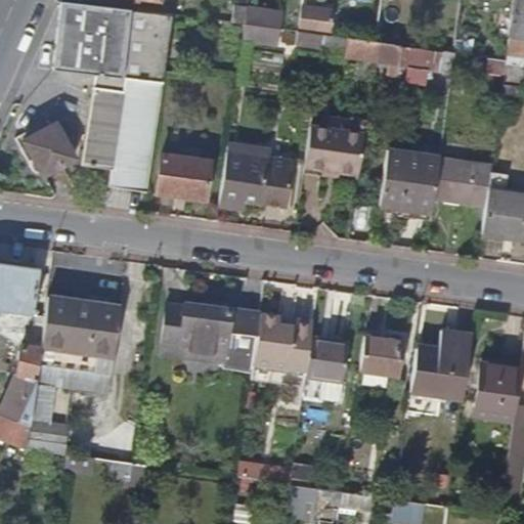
[(523,0),(514,0),(506,61),(506,67),(522,69),(523,52),(523,0)]
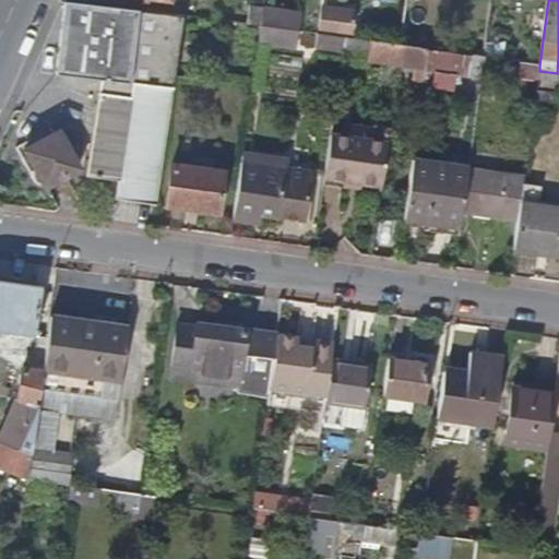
[(174,75),(182,16),(64,2),(57,59),(174,75)]
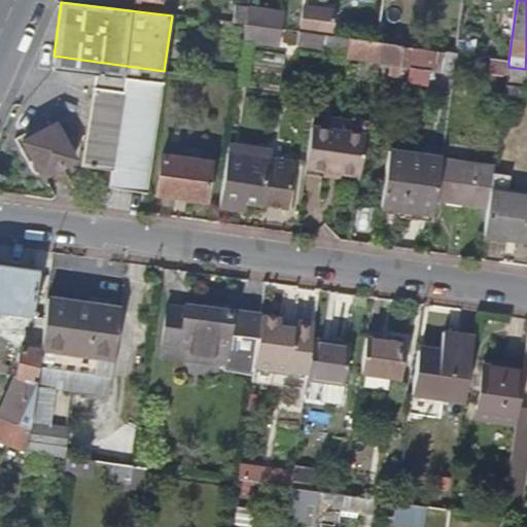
[(303,4),(299,32),(324,35),(340,38),(343,9),(303,4)]
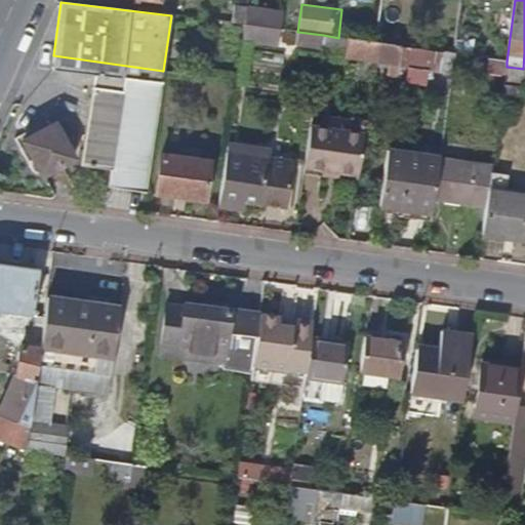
[(245,25),(247,8),(236,6),(234,23),(245,25)]
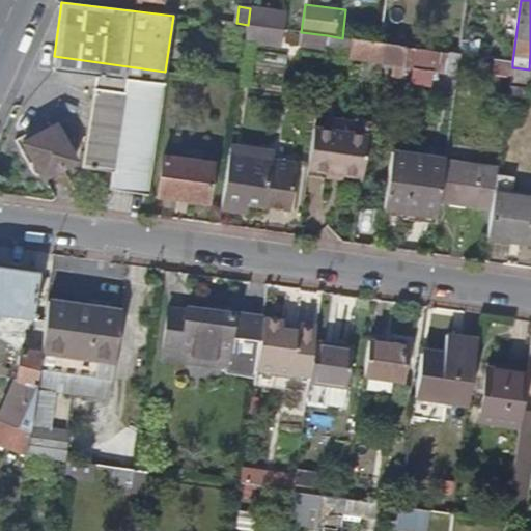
[(282,29),(284,12),(250,8),(248,25),(277,29),(282,29)]
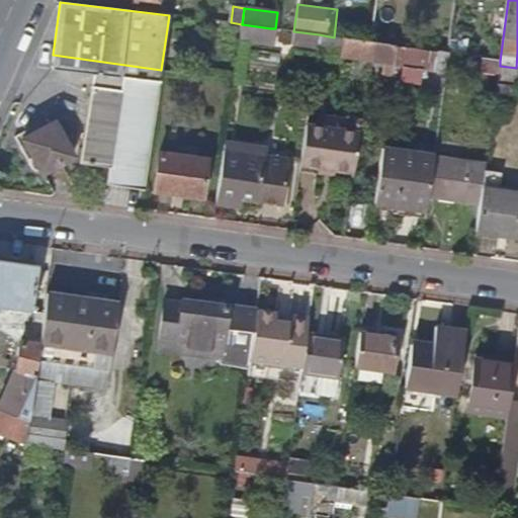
[(239,40),(242,24),(231,22),(216,21),(212,42),(218,44),(216,60),(233,62),(236,63),(239,40)]
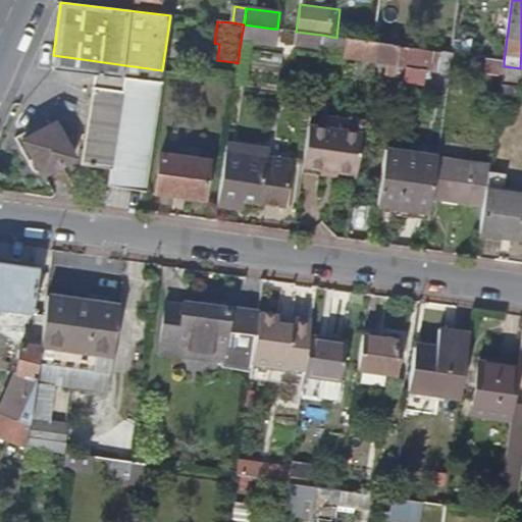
[(269,45),(272,29),(244,24),(241,41),(269,45)]
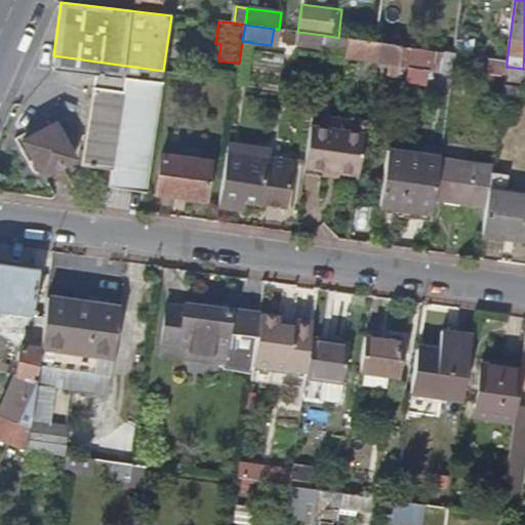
[(321,48),(323,36),(297,32),(295,44),(321,48)]
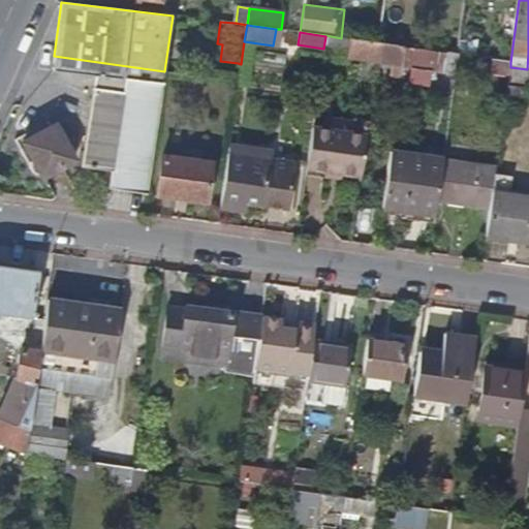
[(377,60),(379,43),(352,39),(349,56),(377,60)]
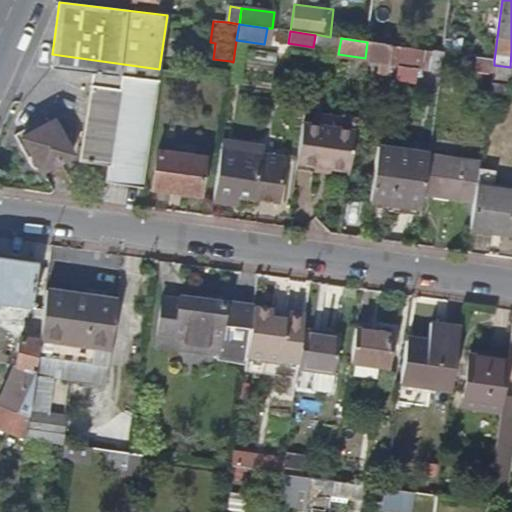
[(390,62),(392,45),(385,44),(367,42),(365,58),(378,60),(388,62),(390,62)]
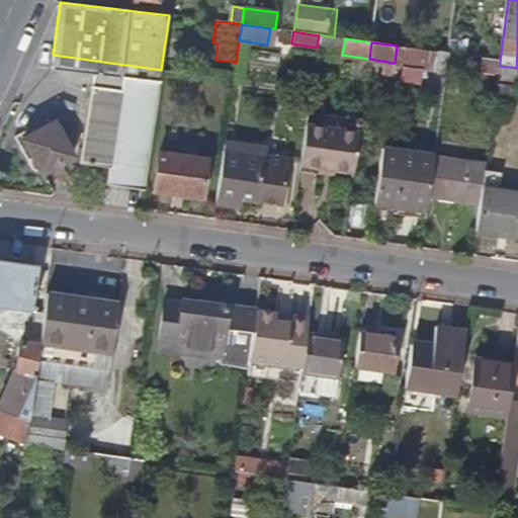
[(448,54),(397,46),(395,63),(395,67),(403,68),(401,82),(421,85),(423,71),(445,74),(448,54)]
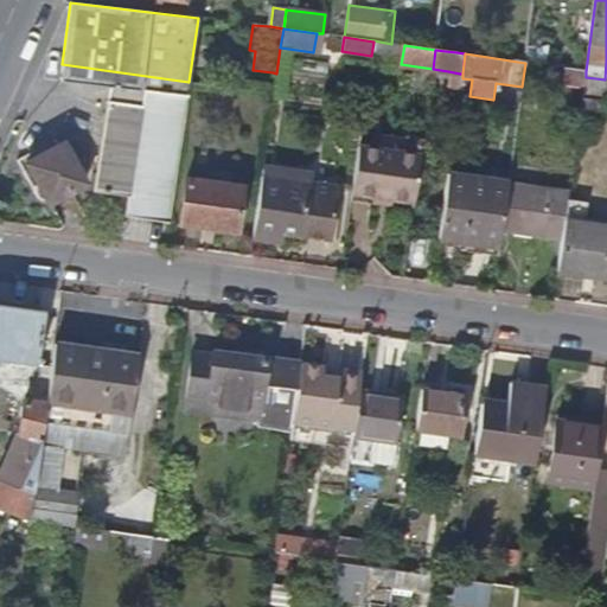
[(168,221),(189,82),(62,64),(59,80),(123,88),(109,193),(127,196),(126,215),(168,221)]
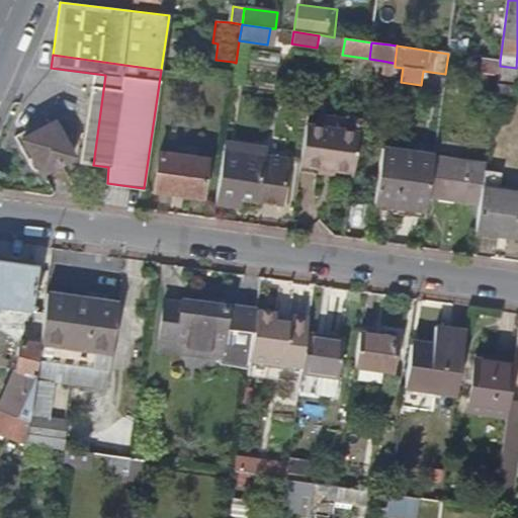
[(391,78),(393,63),(382,61),(380,77),(391,78)]
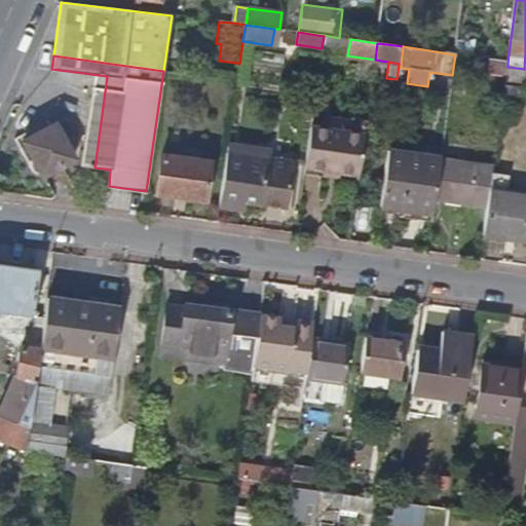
[(525,87),(525,69),(524,69),(508,67),(504,85),(525,87)]
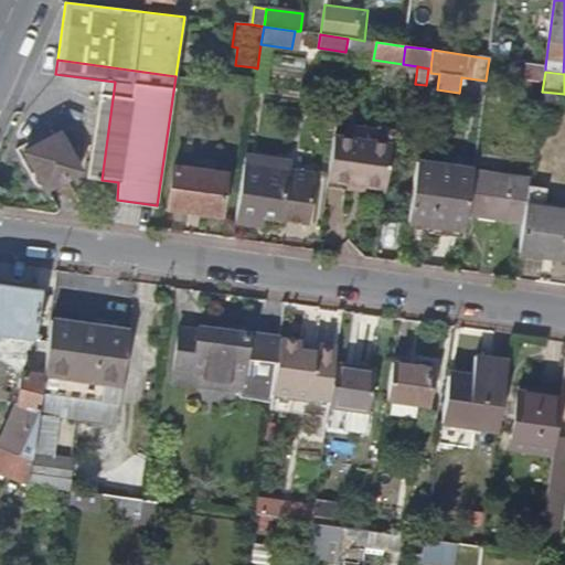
[(211,93),(212,81),(198,78),(195,91),(211,93)]
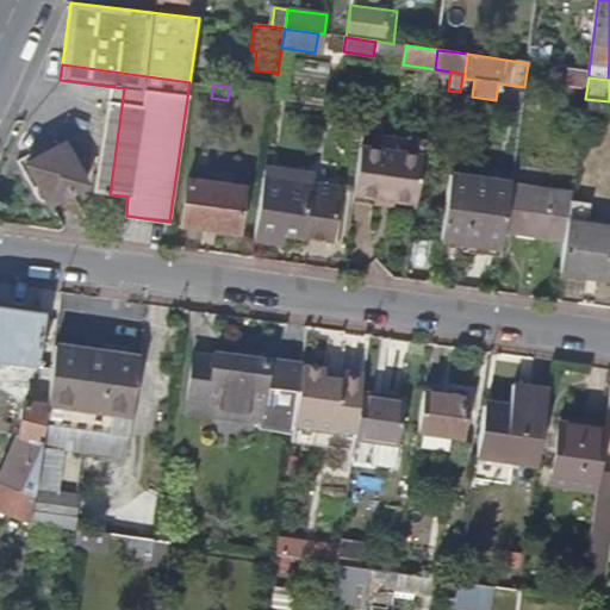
[(572,130),(574,118),(555,116),(554,128),(572,130)]
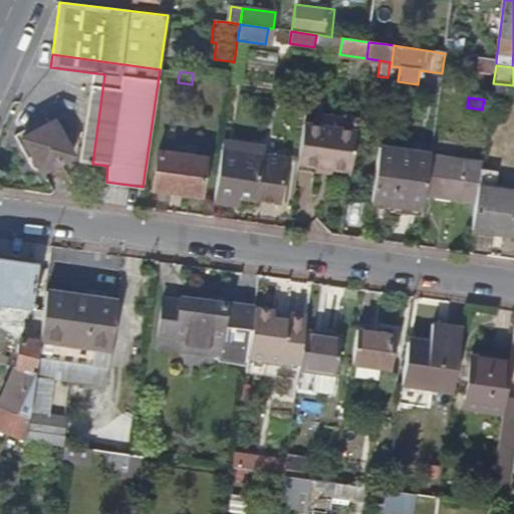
[(72,156),(52,121),(22,140),(41,173),(72,156)]
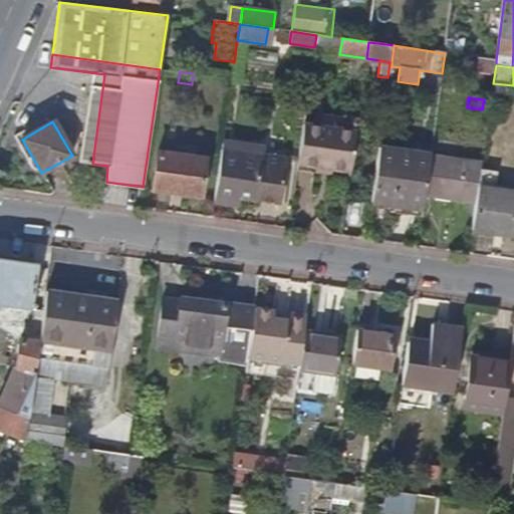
[(350,172),(355,131),(303,123),(297,163),(350,172)]
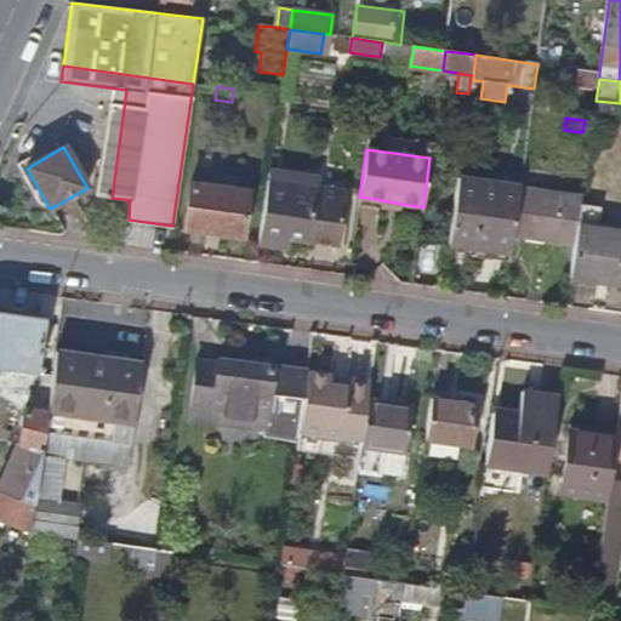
[(337,244),(345,192),(318,188),(319,180),(269,174),(260,244),(283,248),(284,237),(337,244)]
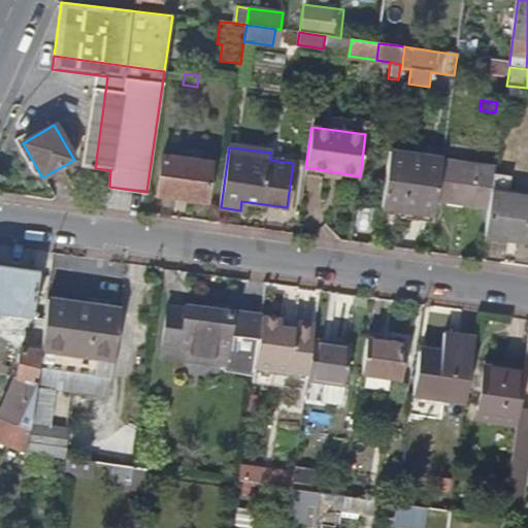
[(436,201),(442,158),(391,151),(383,206),(435,215),(436,201)]
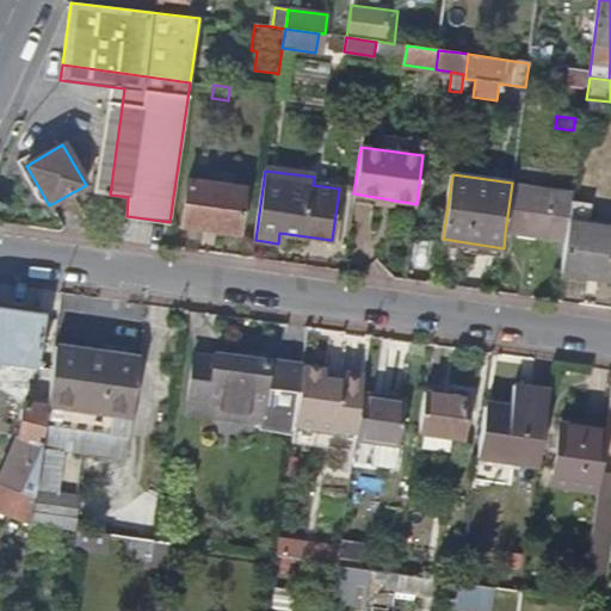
[(238,232),(245,187),(189,179),(183,223),(238,232)]
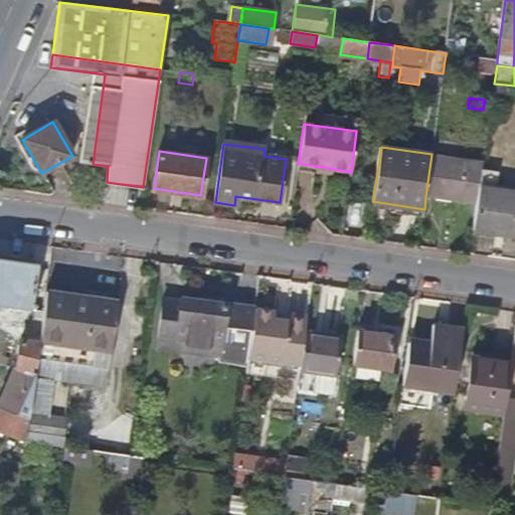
[(480,189),(483,161),(432,154),(425,196),(478,204),(480,189)]
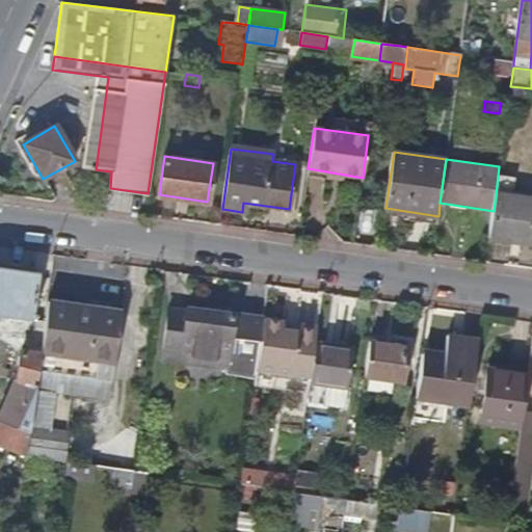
[(531,243),(531,200),(496,195),(494,211),(489,238),(531,243)]
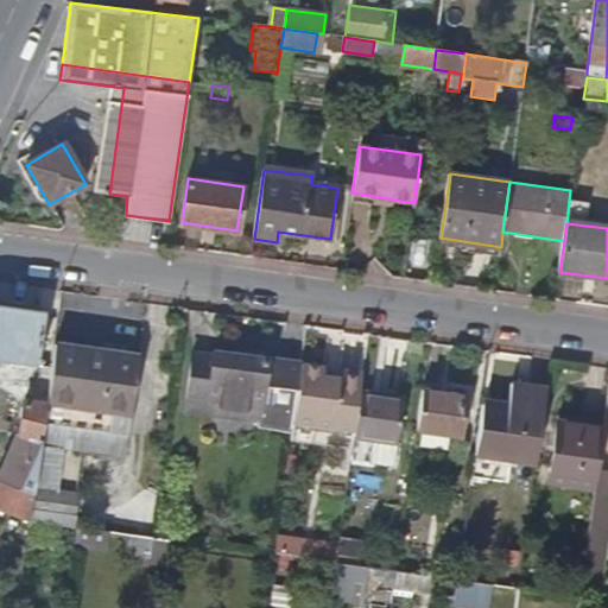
[(33,385),(43,314),(0,308),(0,360),(14,362),(12,382),(33,385)]
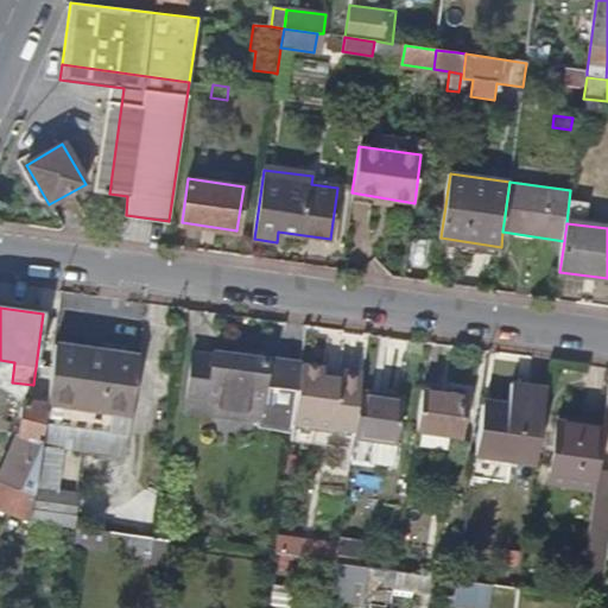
[(131,416),(139,355),(54,344),(44,409),(43,423),(101,430),(103,412),(131,416)]
